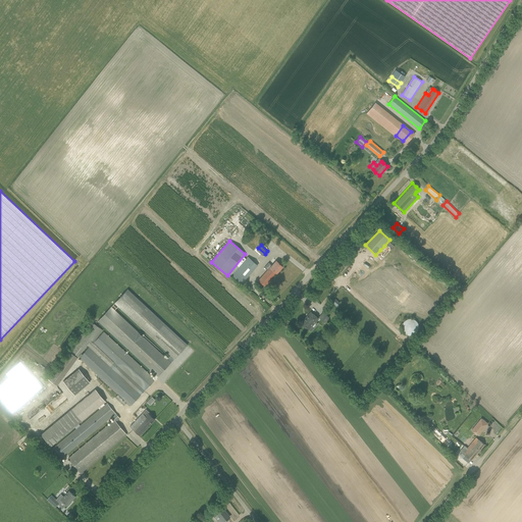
[(236,265),(227,275),(228,276),(229,277),(230,276),(231,275),(242,283),(257,265),(248,257),(246,259),(244,256),(240,261),(236,265)]
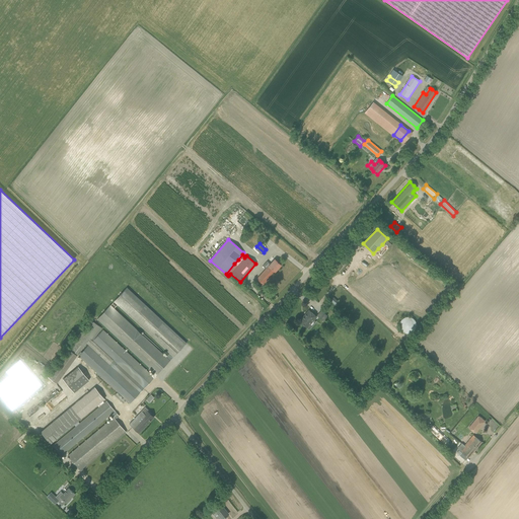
[(281,265),(277,262),(275,260),(270,265),(267,262),(263,266),(266,269),(256,279),(264,285),(281,265)]
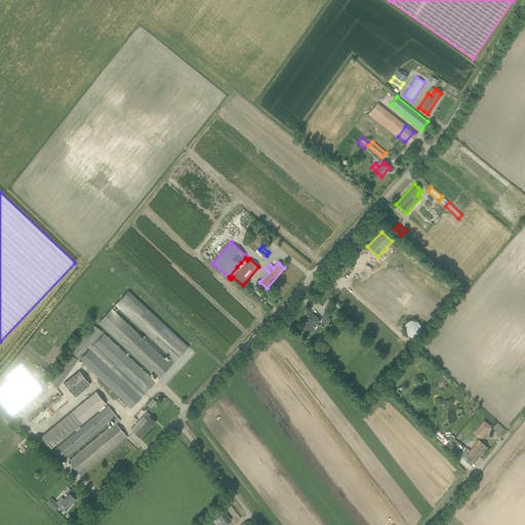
[(128,290),(115,305),(171,358),(168,361),(171,364),(189,347),(184,342),(128,290)]
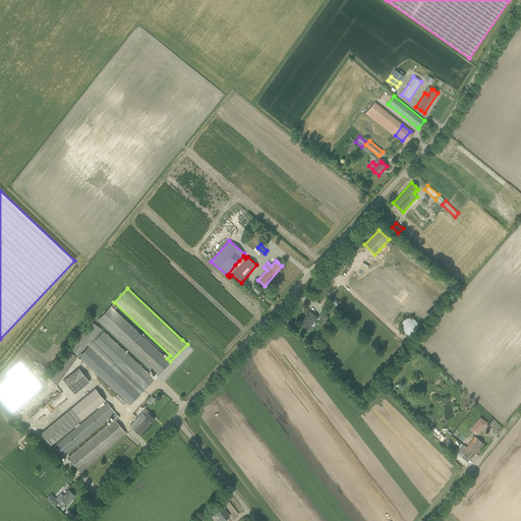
[(97,338),(103,330),(91,321),(56,367),(48,379),(57,385),(65,373),(74,361),(77,356),(80,358),(124,399),(124,400),(117,394),(115,396),(121,402),(124,405),(127,402),(130,405),(155,379),(170,361),(167,358),(114,309),(111,306),(111,305),(98,320),(156,374),(153,378),(151,375),(148,372),(104,333),(103,332),(97,338)]
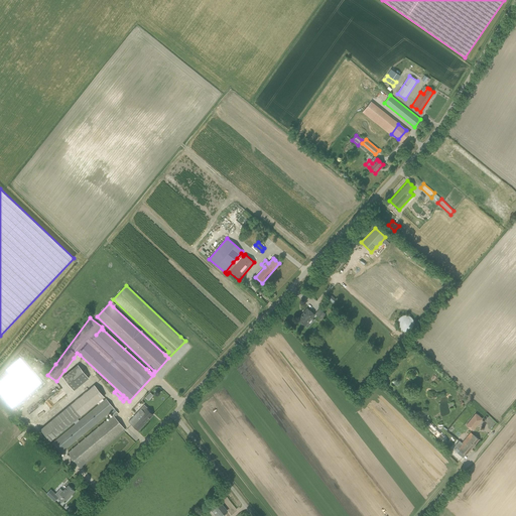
[(307,308),(297,319),(301,323),(304,326),(307,328),(313,320),(311,318),(314,314),(311,311),(307,308)]
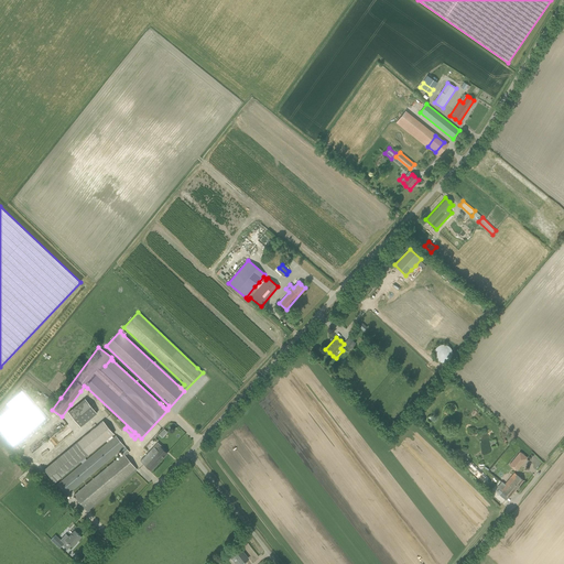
[(349,337),(345,343),(350,348),(356,343),(349,337)]
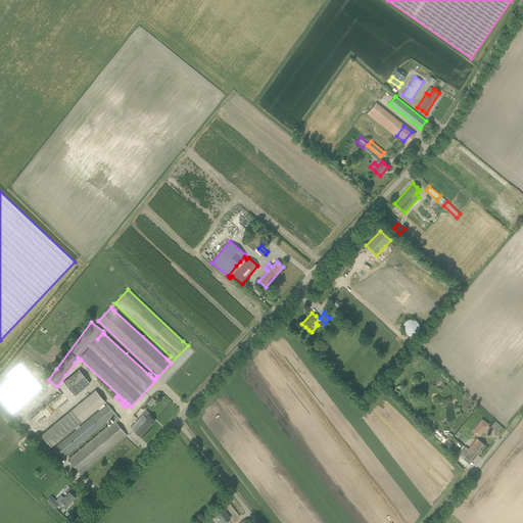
[(402,326),(402,328),(402,330),(405,332),(407,334),(409,335),(412,336),(415,335),(417,333),(419,331),(419,328),(419,325),(418,323),(417,321),(415,320),(412,319),(408,320),(405,322),(403,324),(402,326)]
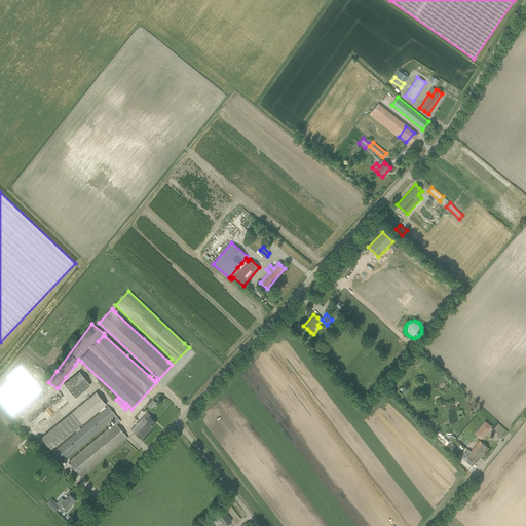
[(62,385),(74,399),(89,385),(77,372),(62,385)]
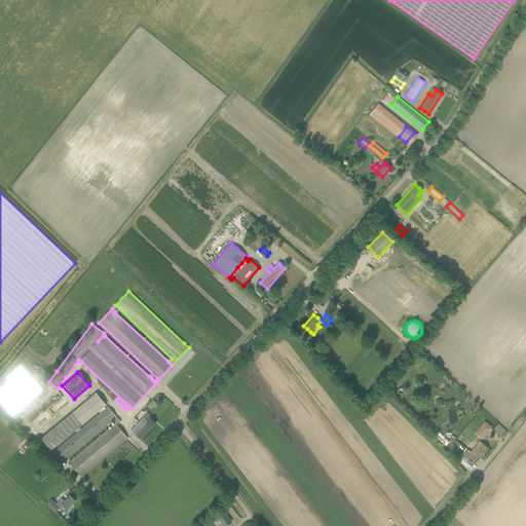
[(40,438),(51,450),(106,405),(96,392),(40,438)]
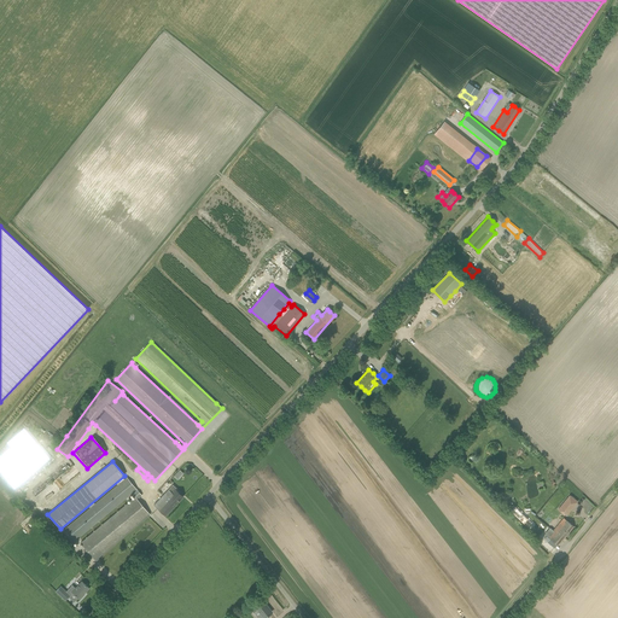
[(138,500),(141,496),(127,478),(69,526),(68,526),(63,531),(73,543),(79,538),(100,522),(132,494),(135,497),(81,543),(95,560),(150,514),(138,500)]
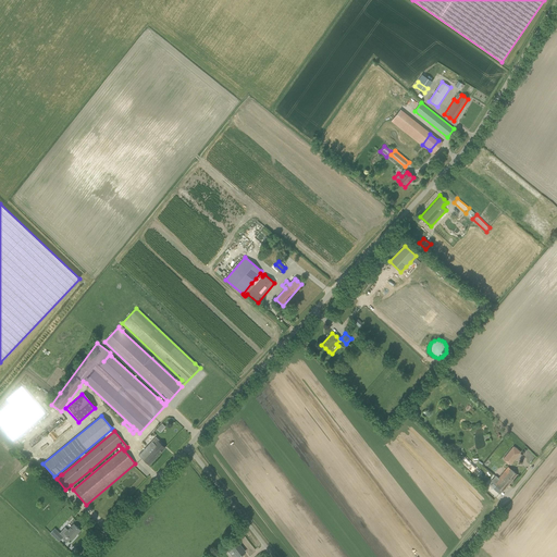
[(151,442),(139,455),(145,460),(149,465),(165,447),(158,442),(159,440),(156,437),(151,442)]
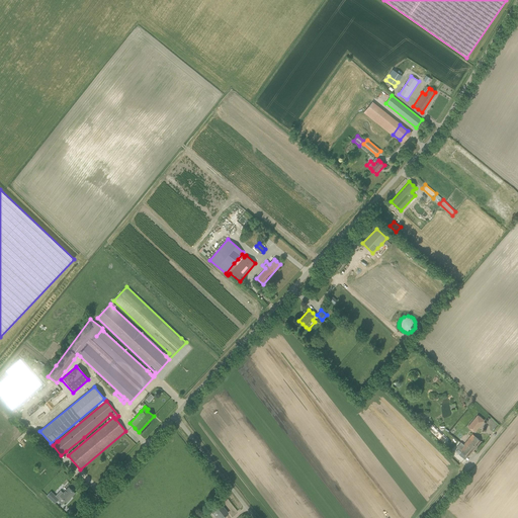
[(478,416),(468,427),(475,432),(484,421),(478,416)]
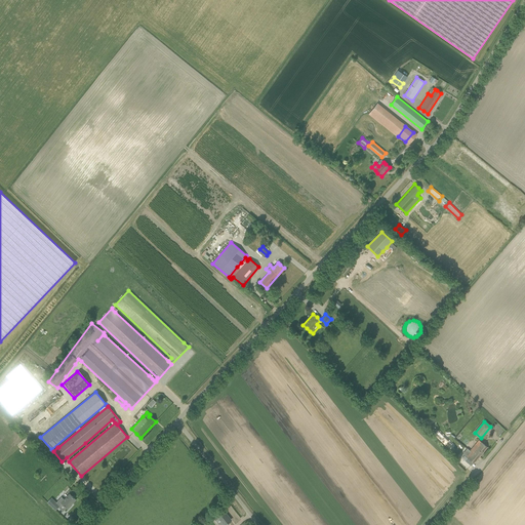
[(466,456),(470,460),(474,463),(487,447),(481,442),(478,446),(476,445),(466,456)]
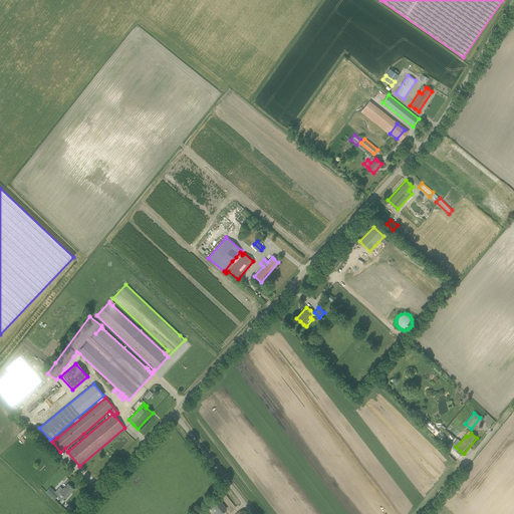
[(57,489),(55,492),(58,495),(57,496),(61,500),(64,497),(65,498),(74,489),(70,486),(67,483),(62,489),(59,492),(57,489)]
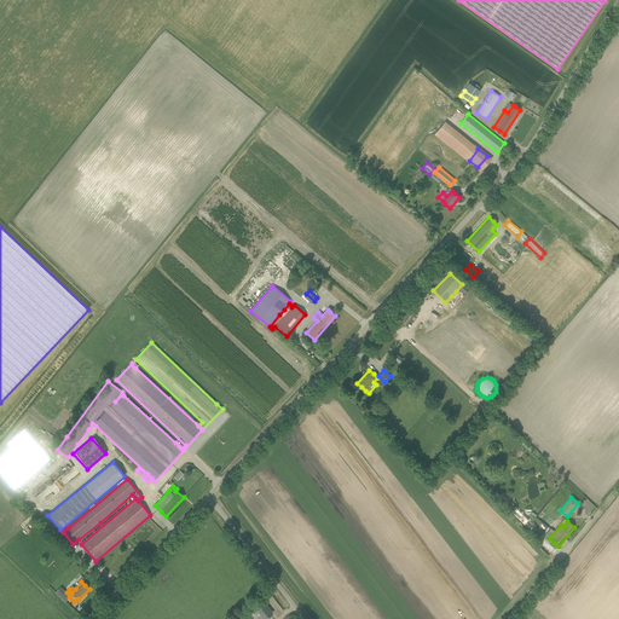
[(57,591),(65,601),(69,597),(70,596),(61,586),(57,591)]
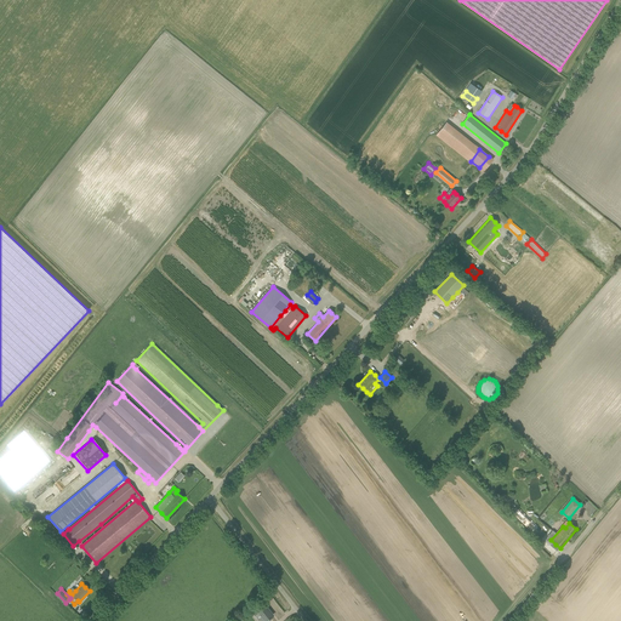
[(266,605),(261,609),(258,611),(256,609),(252,611),(260,620),(265,620),(273,616),(268,610),(266,605)]
